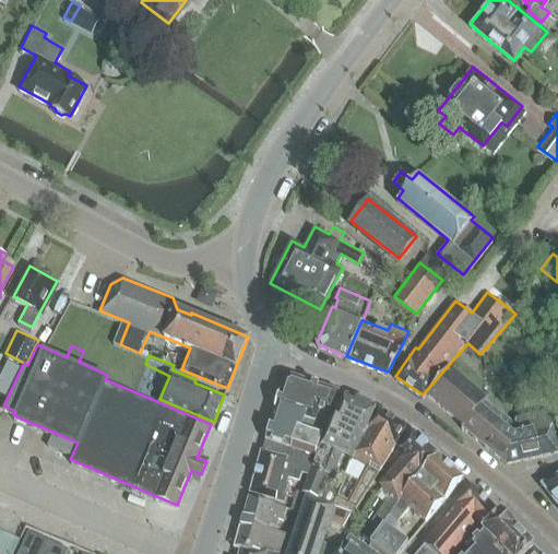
[(10,357),(2,372),(16,378),(23,364),(10,357)]
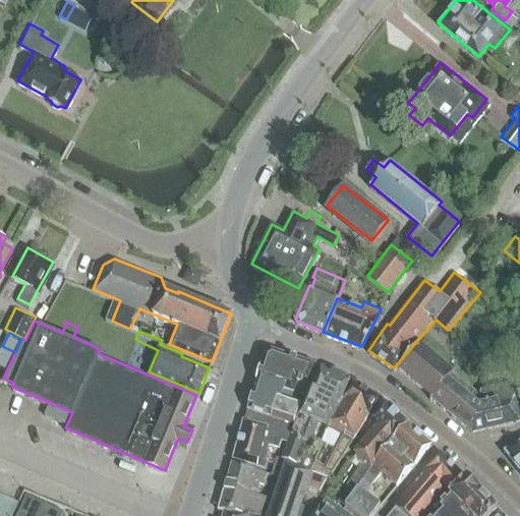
[(455,414),(476,391),(452,370),(453,369),(418,340),(398,364),(432,393),(431,395),(455,414)]
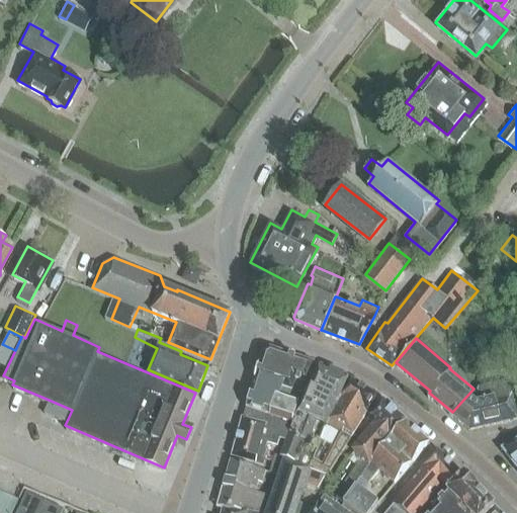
[(246,406),(289,420),(290,420),(315,360),(270,345),(263,349),(254,375),(255,375),(251,388),(246,404),(246,405),(246,406)]
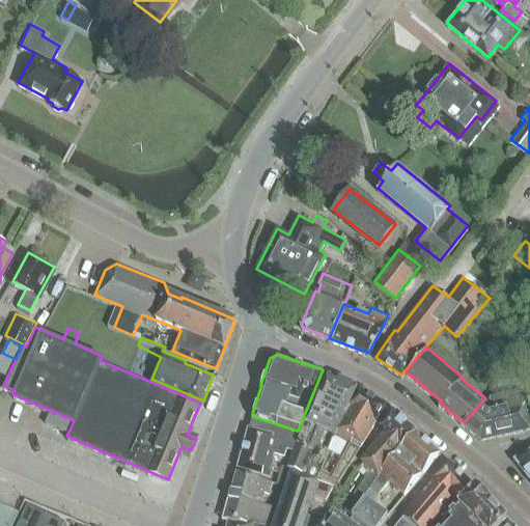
[(345,410),(357,384),(329,371),(318,396),(314,393),(304,419),(301,430),(287,465),(303,471),(311,447),(317,449),(326,428),(332,431),(343,409),(345,410)]
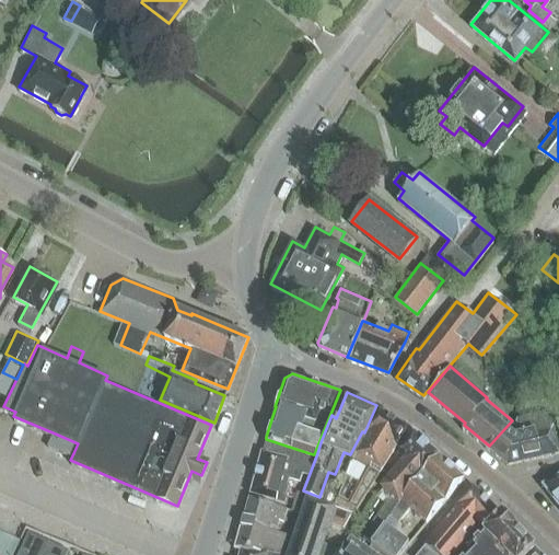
[(332,506),(351,512),(407,425),(379,407),(376,405),(364,432),(365,432),(353,457),(367,464),(348,498),(339,494),(332,506)]
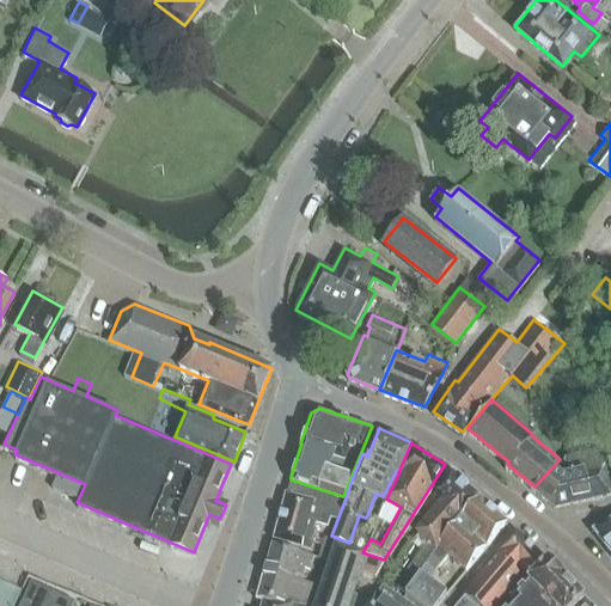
[(560,459),(535,487),(554,503),(572,499),(573,501),(610,490),(610,485),(599,445),(567,453),(568,460),(564,461),(563,464),(560,459)]
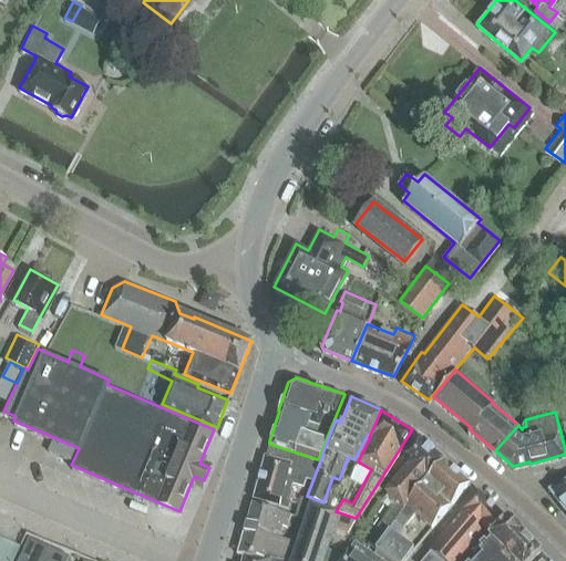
[(405,501),(445,458),(419,434),(405,452),(411,457),(384,487),(398,499),(392,504),(391,502),(378,523),(381,526),(378,531),(384,534),(389,528),(388,527),(394,517),(395,518),(407,502),(405,501)]
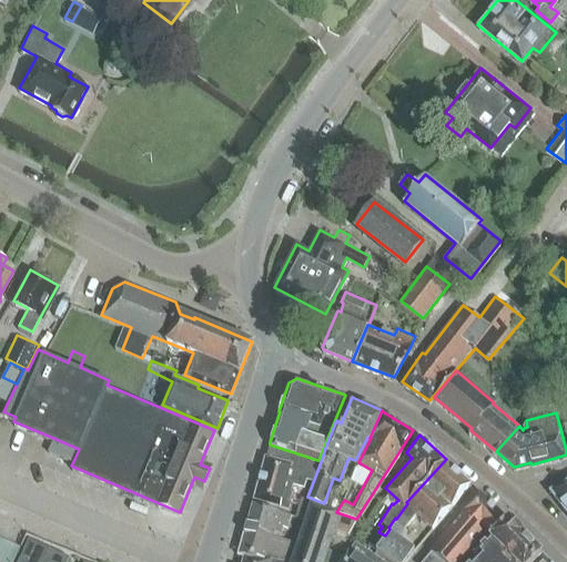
[(79,449),(53,438),(49,448),(74,459),(79,449)]
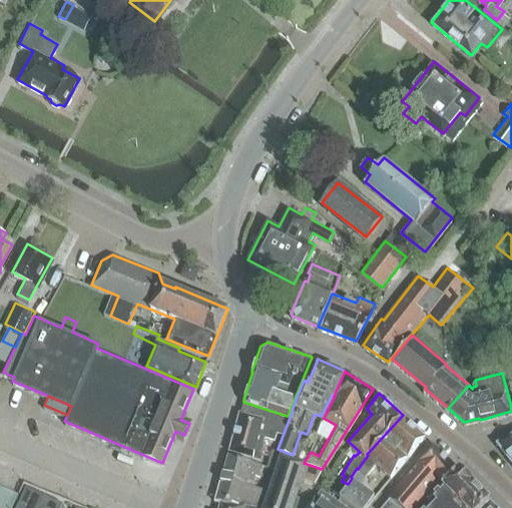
[(285,424),(287,416),(243,402),(240,411),(239,411),(229,450),(261,458),(262,453),(261,453),(264,442),(263,441),(264,436),(275,439),(279,422),(285,424)]
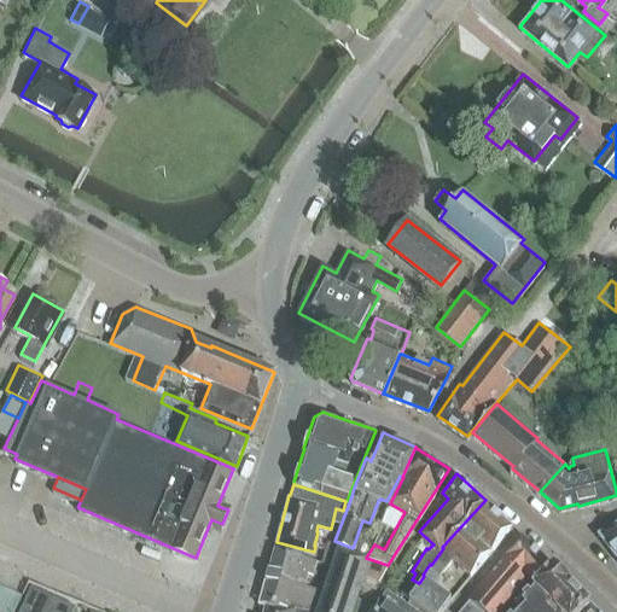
[(443,548),(431,565),(438,572),(453,557),(469,571),(512,524),(485,500),(442,547),(443,548)]
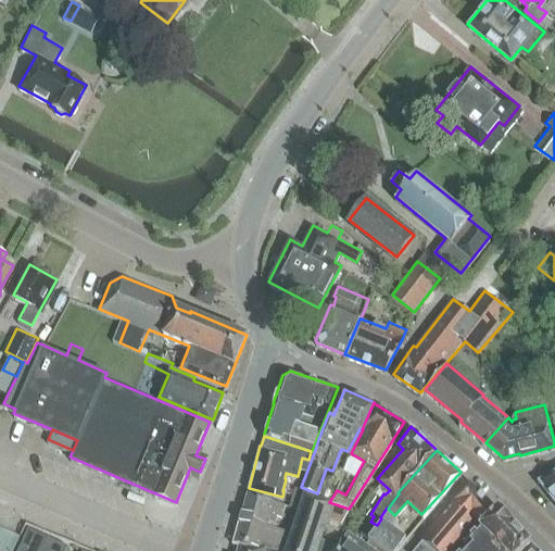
[(554,468),(539,479),(554,500),(554,468)]
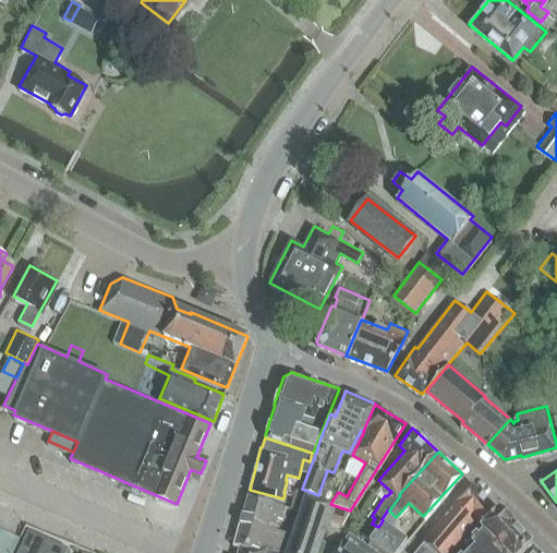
[(483,527),(499,509),(471,481),(422,539),(423,540),(413,552),(447,552),(461,538),(475,520),(483,527)]
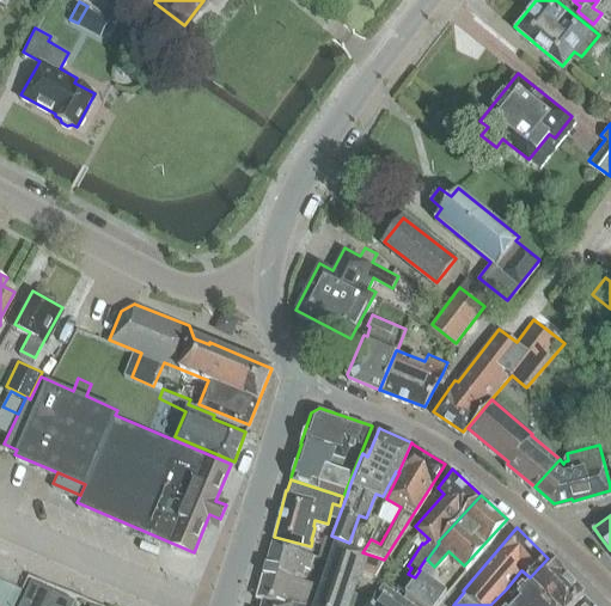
[(301,579),(301,577),(305,567),(310,568),(313,554),(272,542),(264,569),(301,579)]
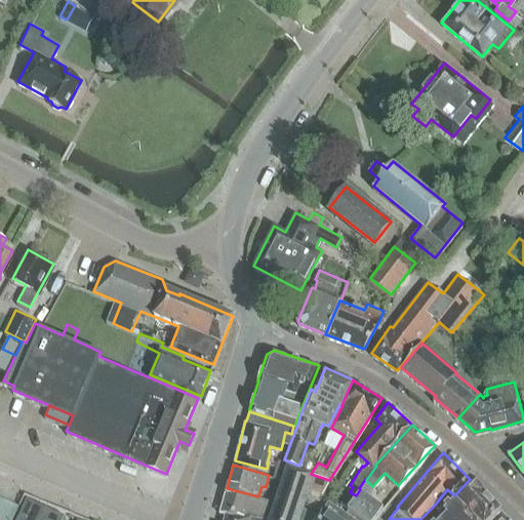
[(329,480),(311,474),(288,466),(269,519),(298,519),(310,487),(321,491),(329,480)]
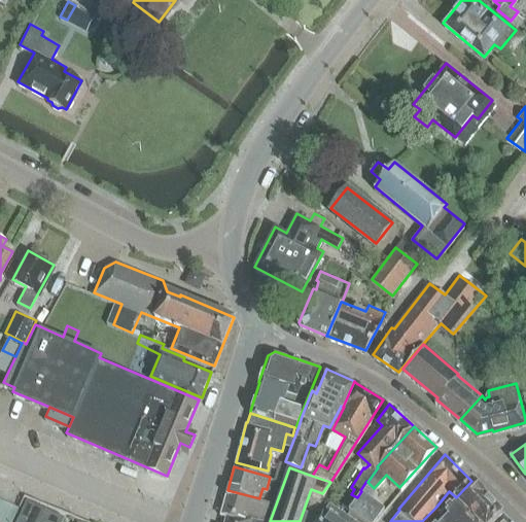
[(495,521),(503,514),(471,481),(456,497),(449,491),(435,508),(444,516),(436,521),(495,521)]
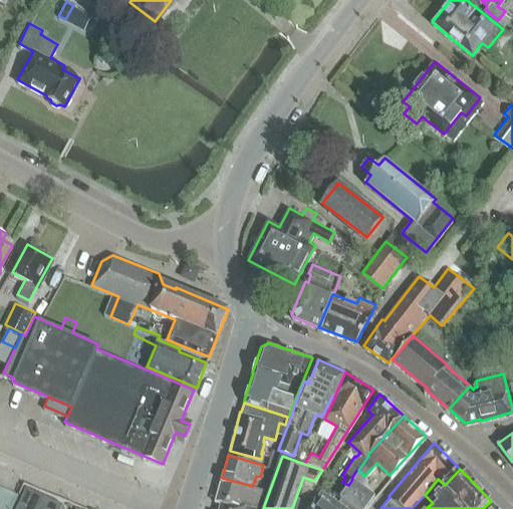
[(266,488),(253,485),(253,486),(222,478),(216,500),(221,502),(242,505),(242,504),(240,503),(241,500),(261,505),(266,488)]
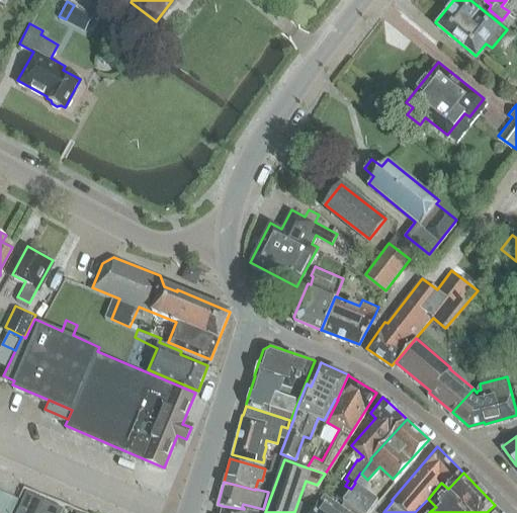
[(355,483),(351,489),(351,490),(343,500),(360,512),(368,512),(378,500),(355,483)]
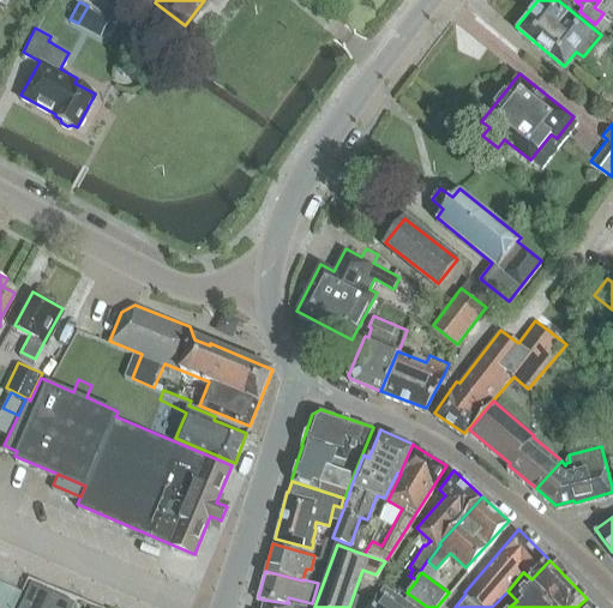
[(0,603),(10,583),(0,577),(0,603)]
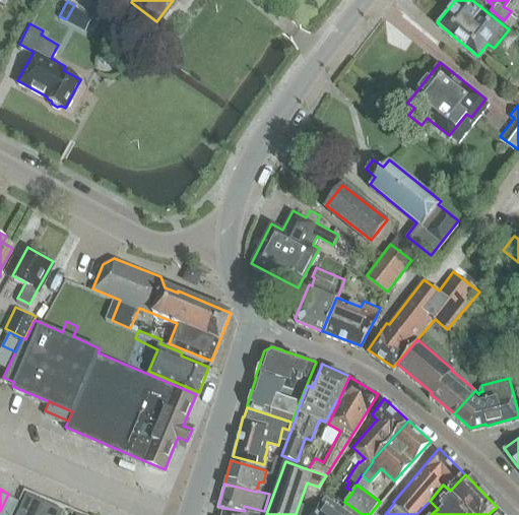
[(27,491),(15,514),(38,514),(46,500),(27,491)]
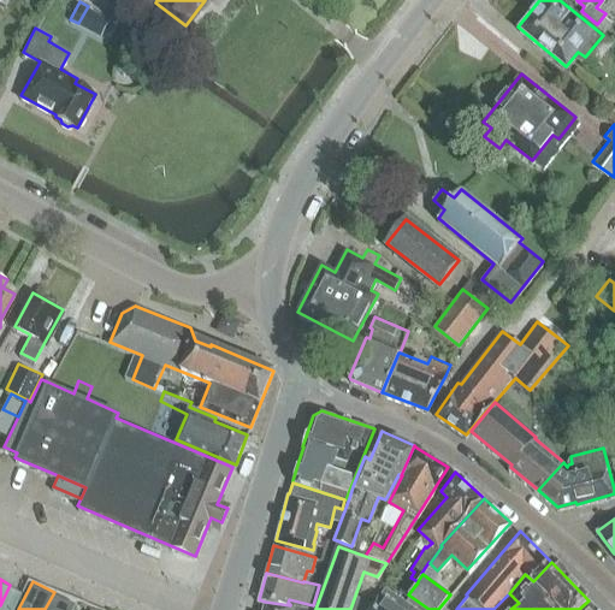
[(10,585),(0,605),(0,608),(4,609),(12,609),(22,590),(10,585)]
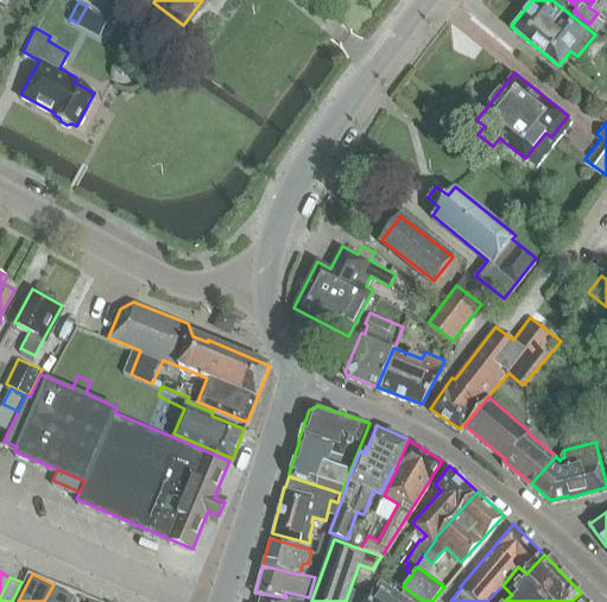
[(416,601),(381,577),(374,587),(373,585),(361,601),(416,601)]
